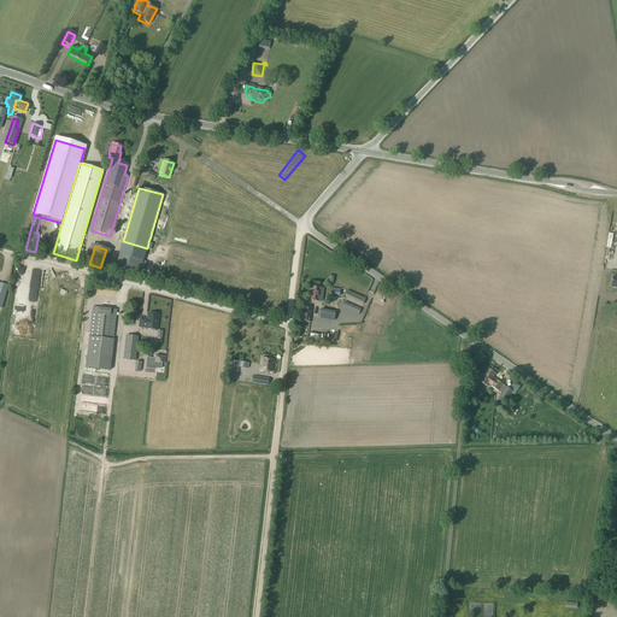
[(140,262),(116,254),(111,272),(134,280),(140,262)]
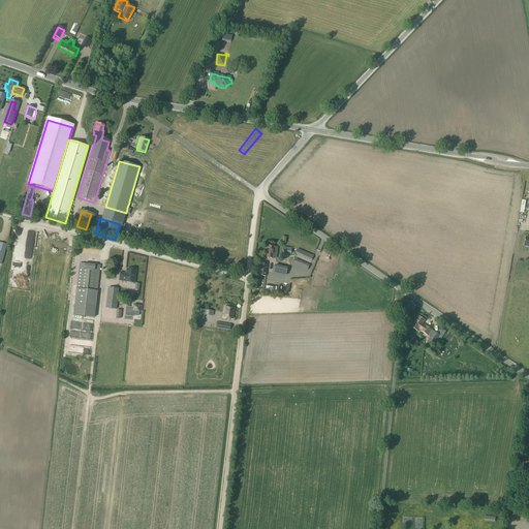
[(65,237),(64,245),(70,246),(72,239),(65,237)]
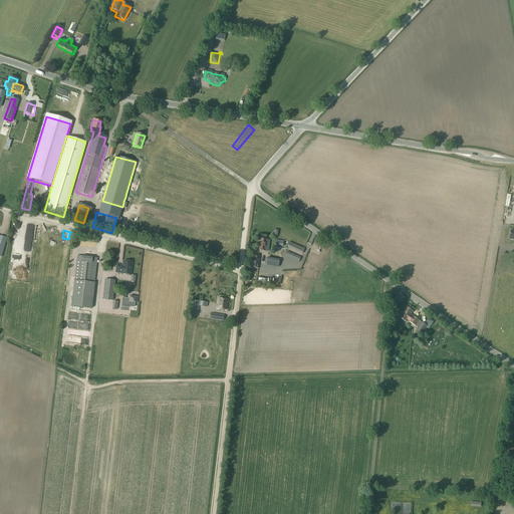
[(24,280),(29,239),(14,238),(9,279),(24,280)]
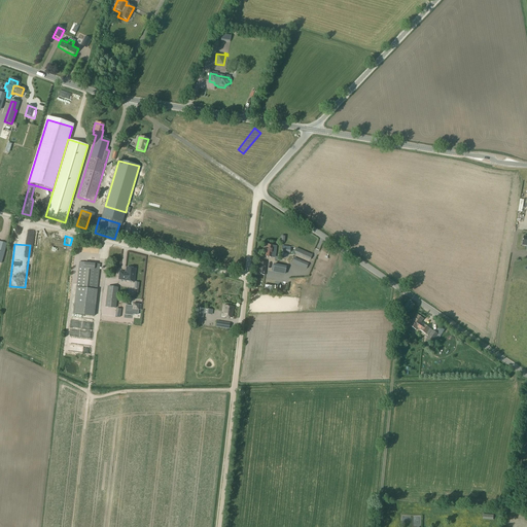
[(276,246),(274,246),(274,245),(266,245),(266,247),(264,247),(264,251),(265,251),(265,257),(273,257),(273,254),(276,254),(276,246)]
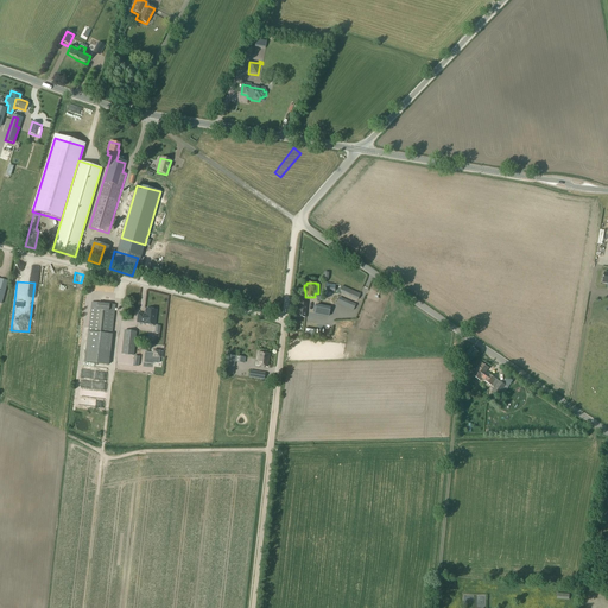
[(342,287),(340,293),(358,301),(360,295),(342,287)]
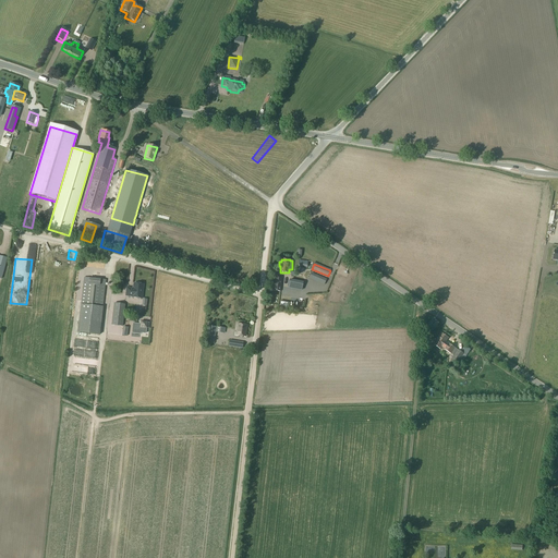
[(311,276),(308,279),(324,286),(326,282),(311,276)]
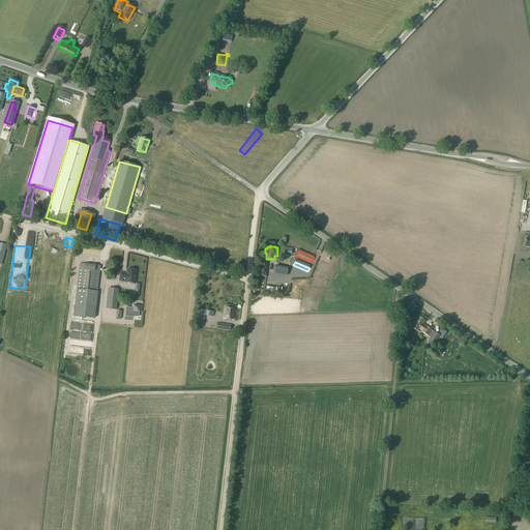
[(80,264),(74,316),(94,318),(100,266),(80,264)]
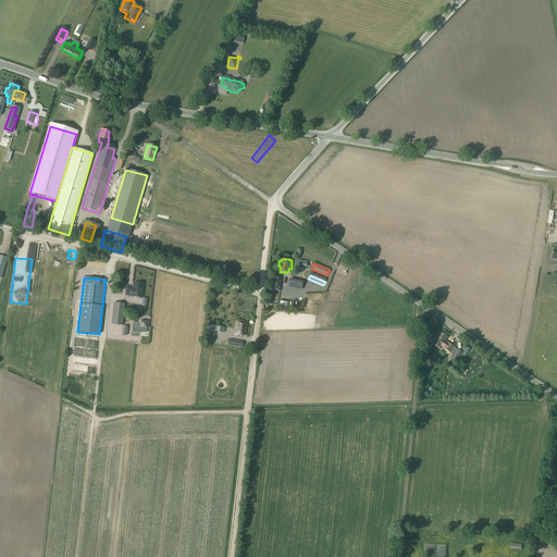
[(274,277),(272,291),(281,292),(282,279),(274,277)]
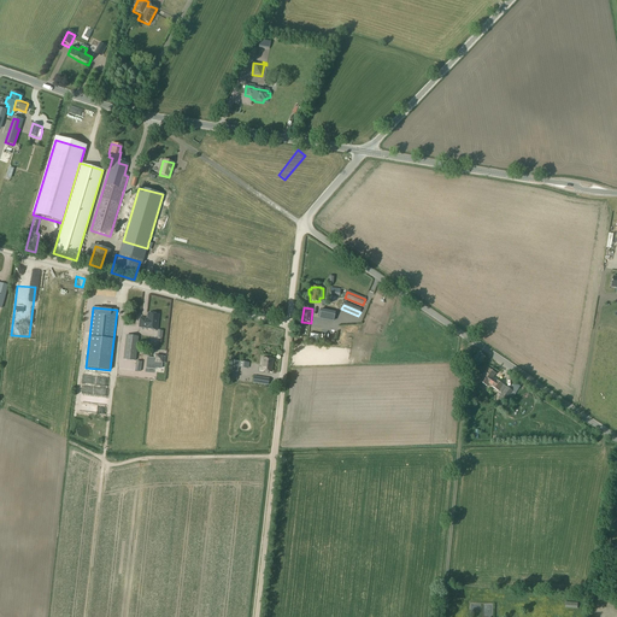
[(321,309),(318,318),(334,322),(335,312),(321,309)]
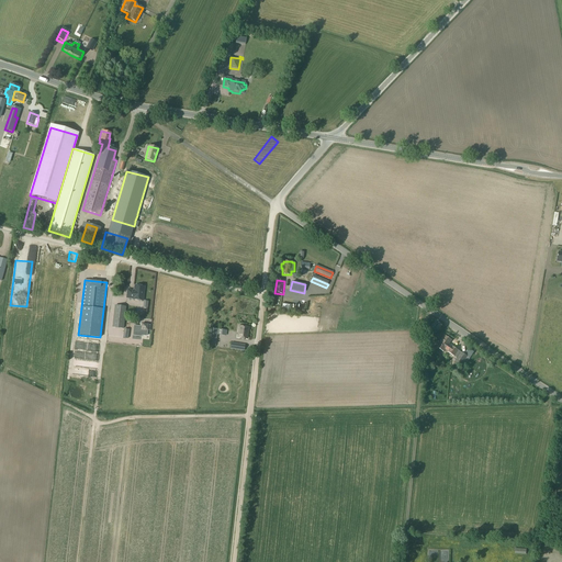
[(127,290),(126,299),(133,299),(133,300),(143,301),(144,287),(142,287),(141,285),(138,285),(137,287),(135,285),(134,290),(133,291),(127,290)]
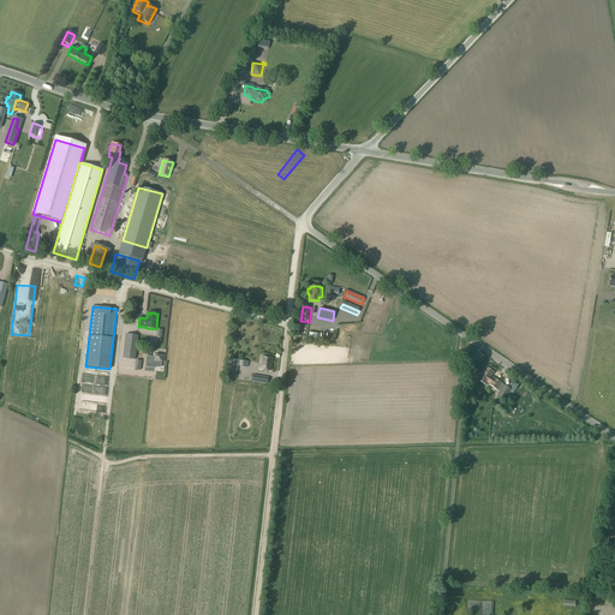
[(125,340),(123,358),(135,360),(137,342),(125,340)]
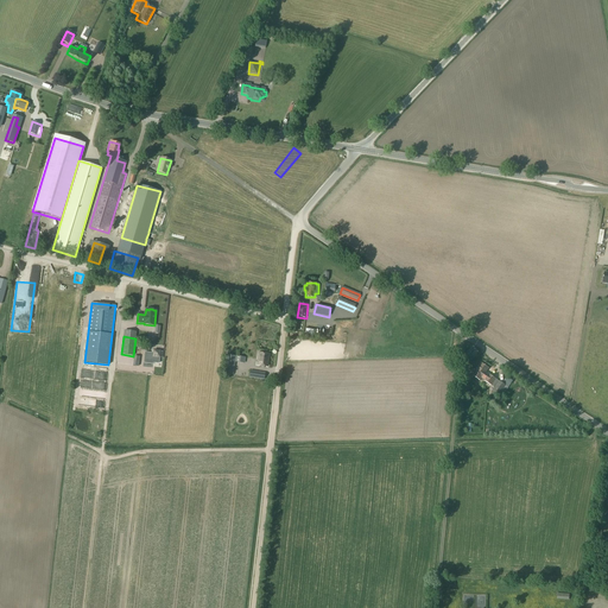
[(144,362),(153,363),(153,358),(162,359),(163,353),(152,352),(151,353),(145,352),(144,362)]
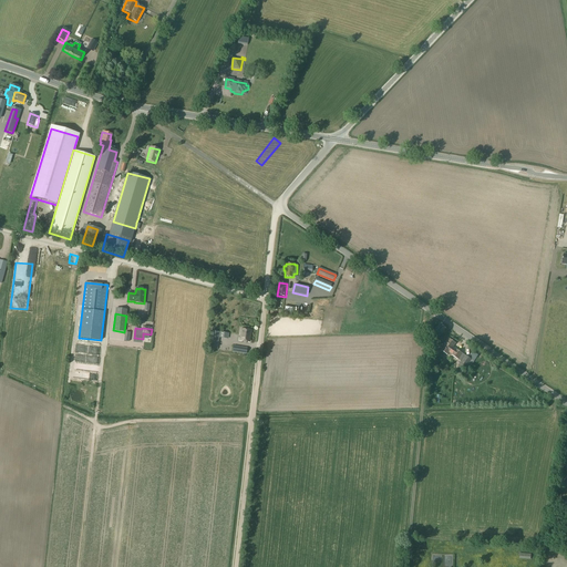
[(241,329),(239,341),(249,342),(251,331),(241,329)]
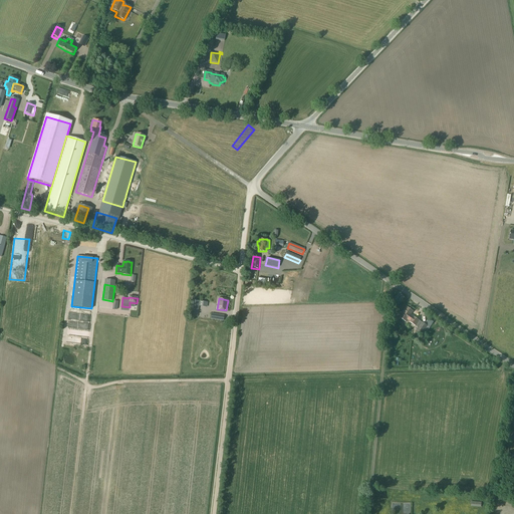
[(192,300),(190,316),(198,317),(200,301),(192,300)]
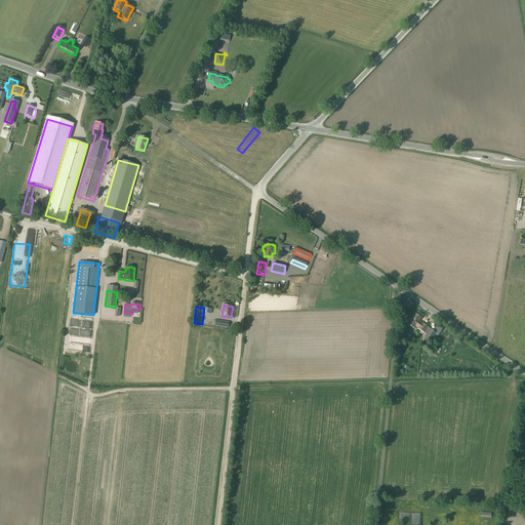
[(416,314),(408,325),(414,329),(415,328),(419,322),(422,318),(416,314)]
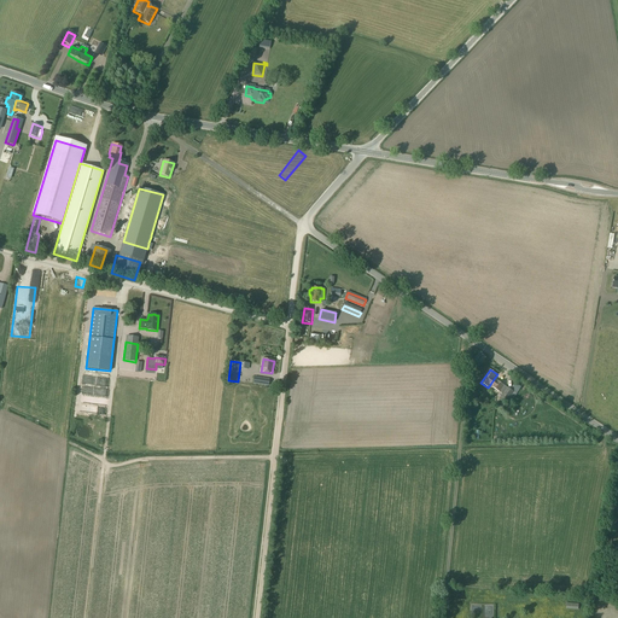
[(500,394),(505,386),(497,380),(494,379),(489,386),(493,388),(500,394)]
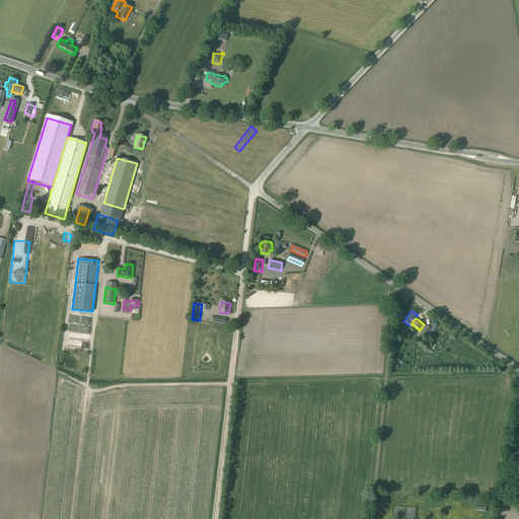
[(428,341),(434,331),(432,329),(429,327),(427,326),(427,325),(421,334),(420,336),(422,337),(421,339),(423,341),(425,339),(428,341)]
